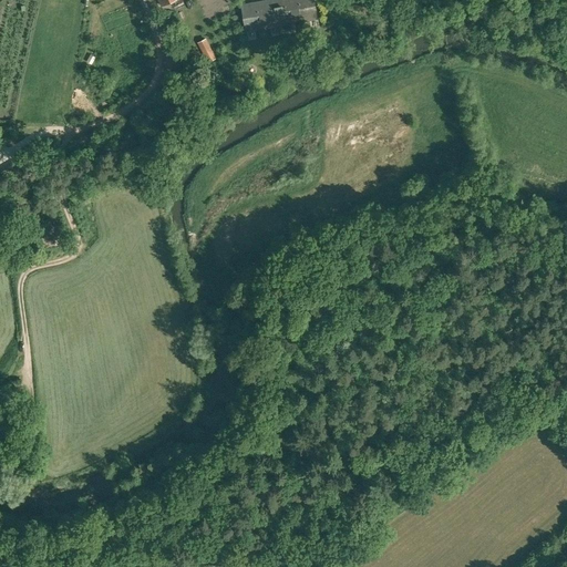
[(318,19),(313,0),(266,0),(241,4),(246,31),(318,19)]
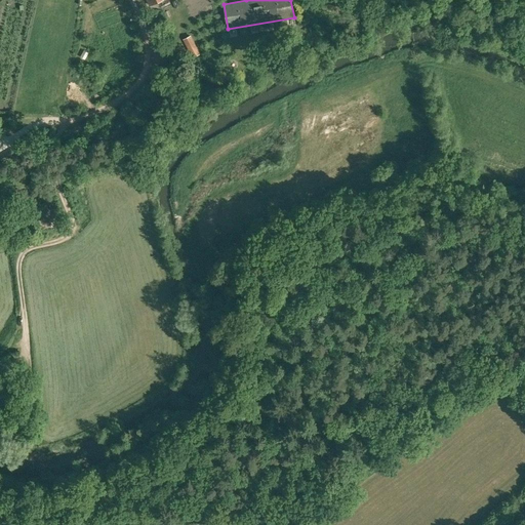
[(199,54),(191,36),(184,39),(192,57),(199,54)]
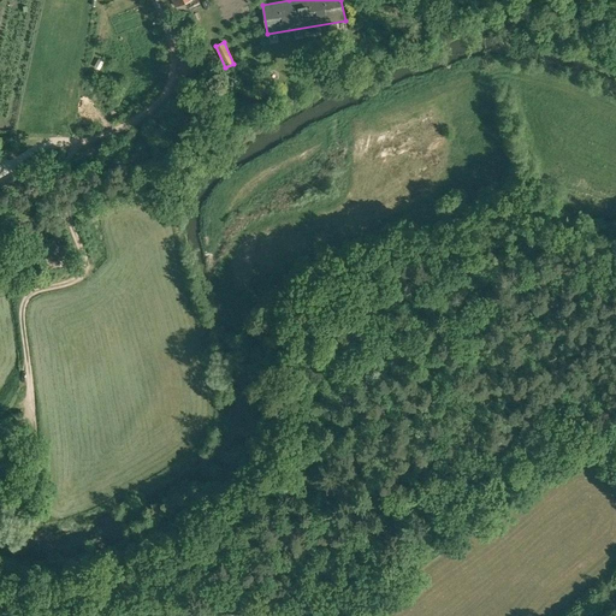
[(105,63),(99,59),(94,67),(100,70),(105,63)]
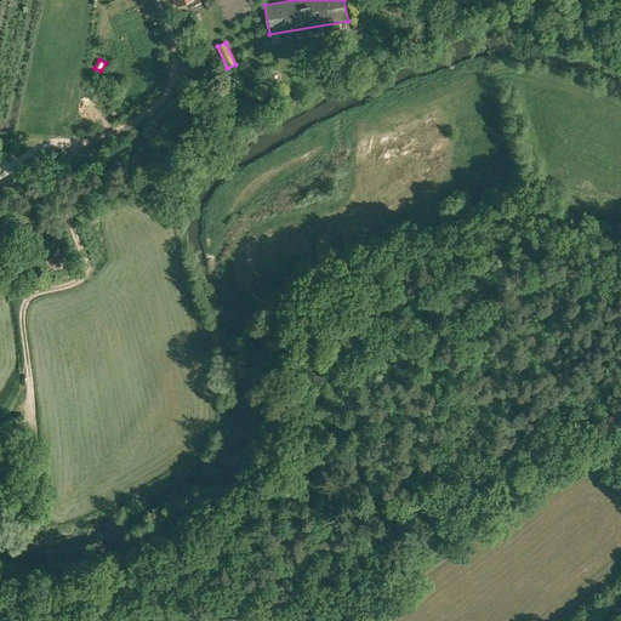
[(11,439),(3,440),(5,451),(0,451),(0,465),(7,463),(9,468),(17,466),(11,439)]
